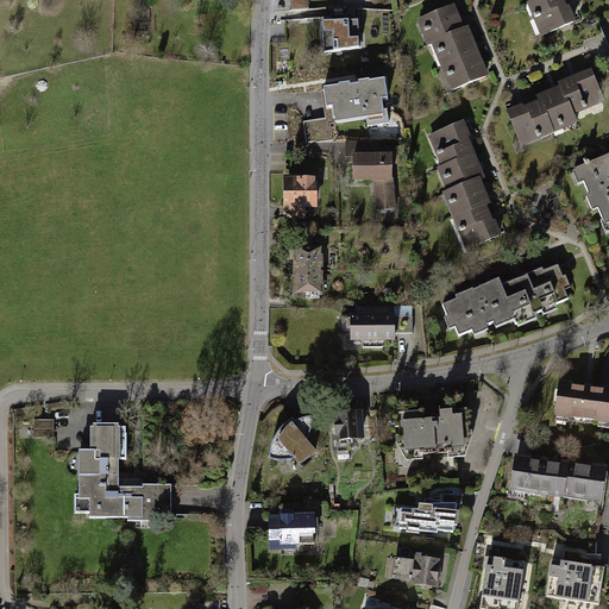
[(314,0),(290,0),(292,32),(315,31),(314,0)]
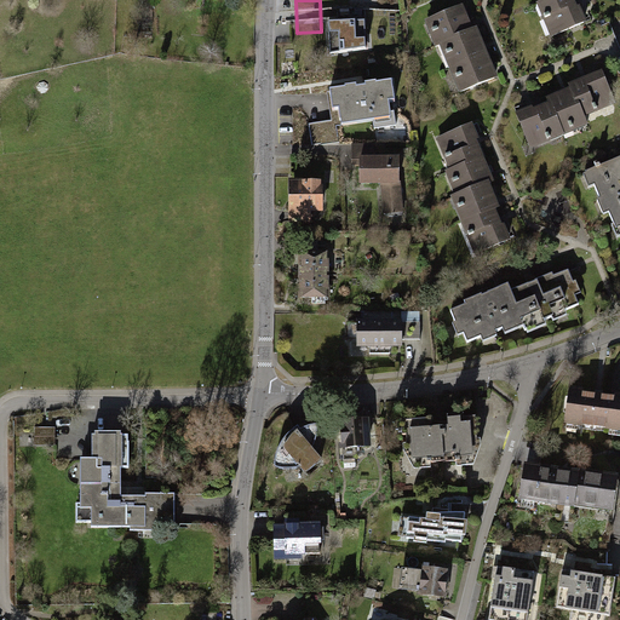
[(539,0),(540,4),(535,6),(551,40),(584,26),(572,0),(539,0)]
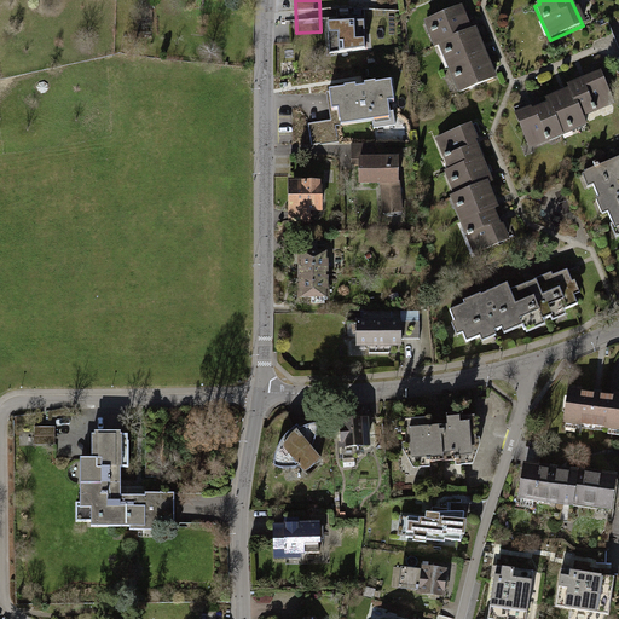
[(460,7),(415,24),(426,50),(433,47),(452,97),(499,79),(479,27),(469,30),(460,7)]
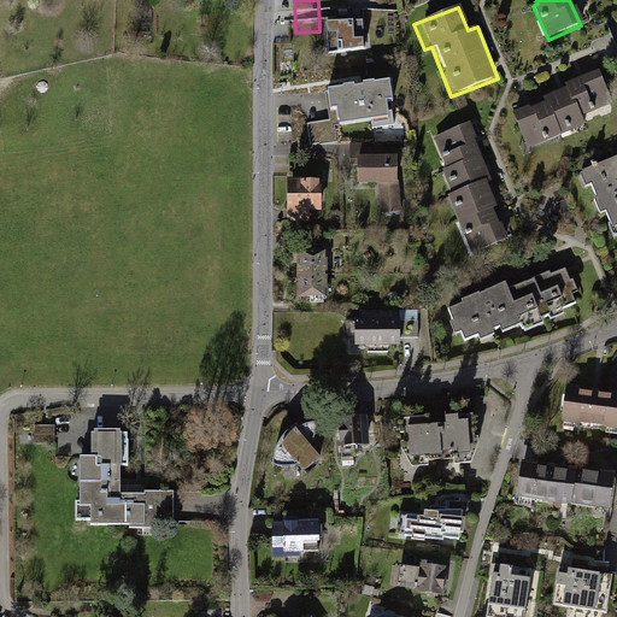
[(375,29),(339,30),(339,47),(376,47),(375,29)]
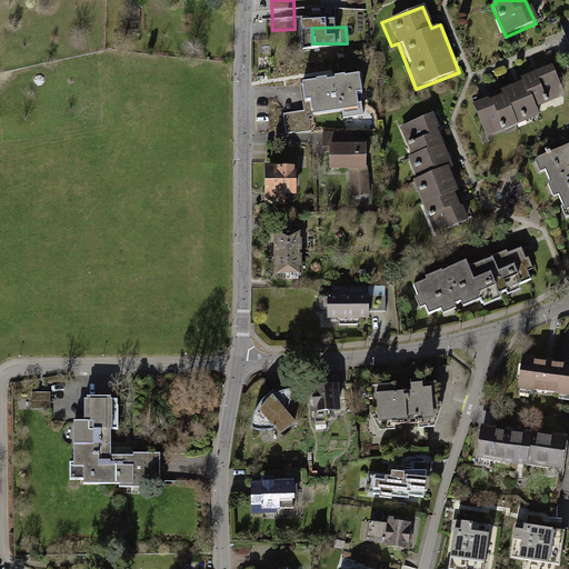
[(503,97),(475,107),(486,139),(540,119),(537,112),(566,102),(553,70),(521,82),(523,87),(502,95),(503,97)]
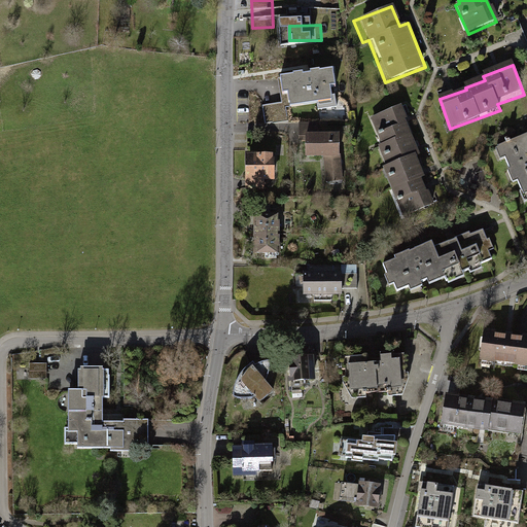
[(340,75),(287,79),(289,109),(343,106),(340,75)]
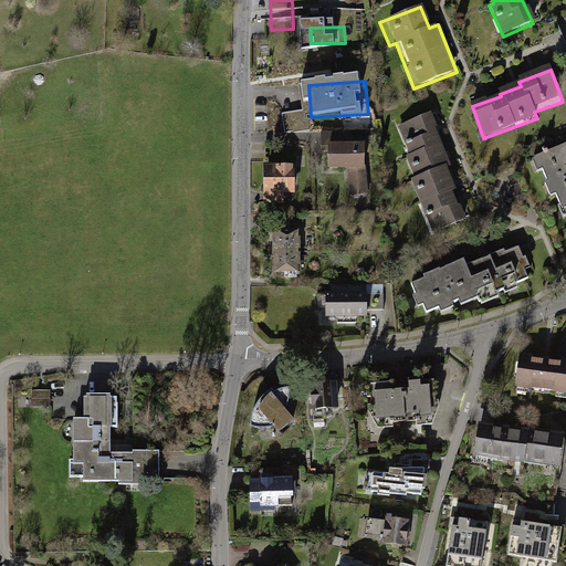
[(432,117),(402,130),(413,157),(410,159),(420,181),(416,184),(426,206),(420,208),(433,237),(477,218),(432,117)]
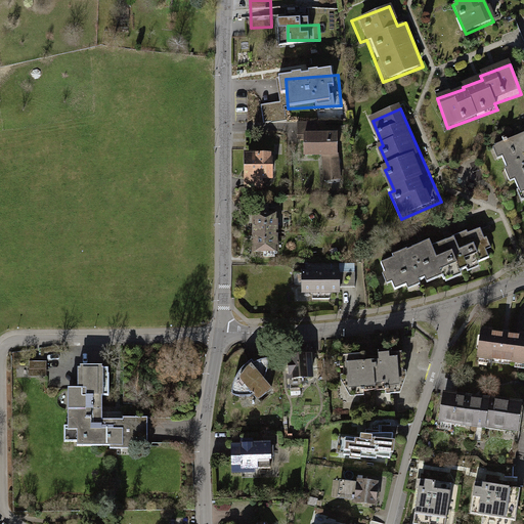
[(341,136),(308,137),(309,158),(322,157),(323,184),(343,184),(341,136)]
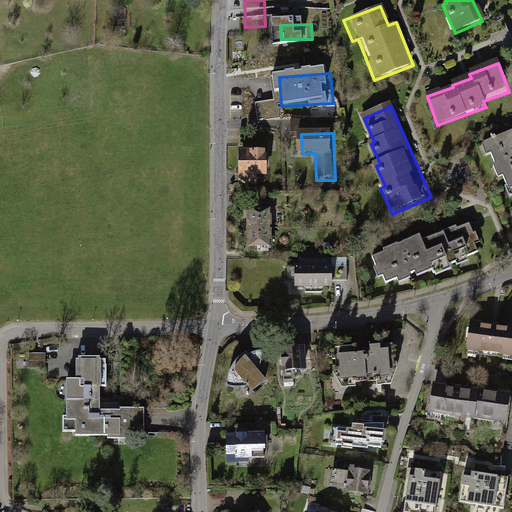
[(511,135),(484,147),(498,181),(504,178),(511,195),(511,135)]
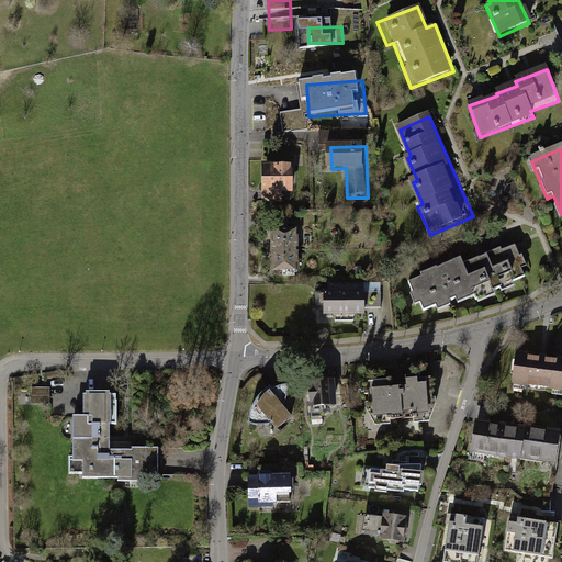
[(302,168),(268,168),(267,203),(287,203),(287,195),(301,195),(302,168)]
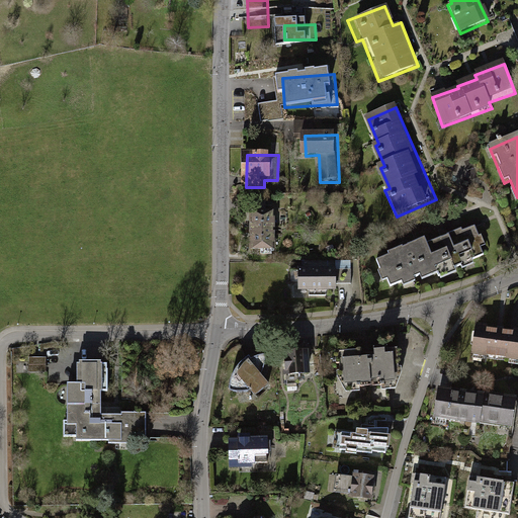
[(280,214),(253,214),(253,252),(280,252),(280,214)]
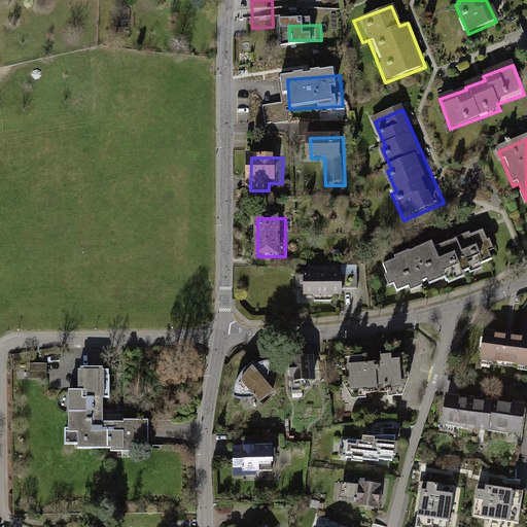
[(481,230),(391,267),(403,296),(494,259),(481,230)]
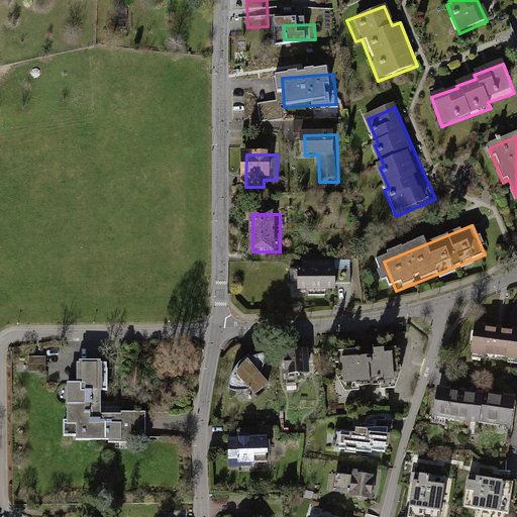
[(347,271),(300,272),(301,293),(348,292),(347,271)]
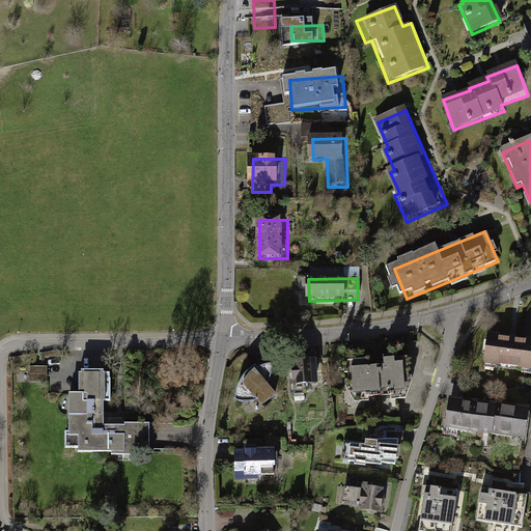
[(530,346),(490,339),(484,365),(530,373),(530,346)]
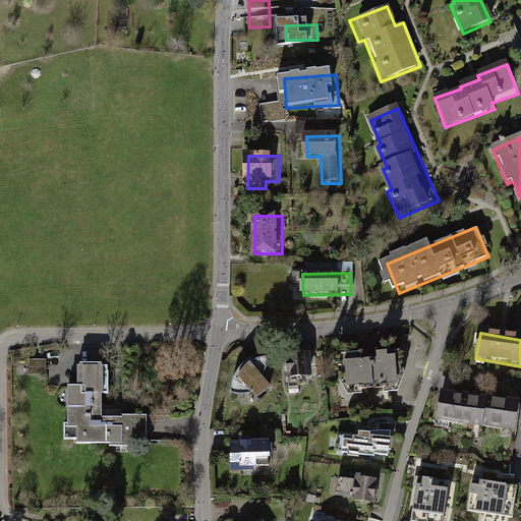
[(396,354),(342,359),(345,387),(398,382),(396,354)]
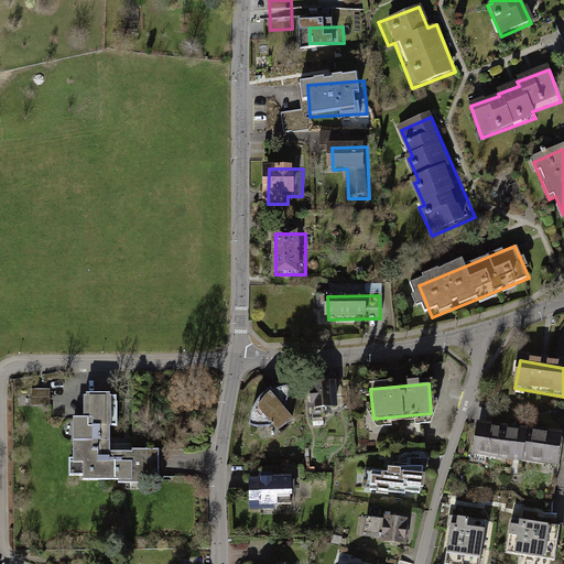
[(327,384),(308,386),(310,412),(329,411),(327,384)]
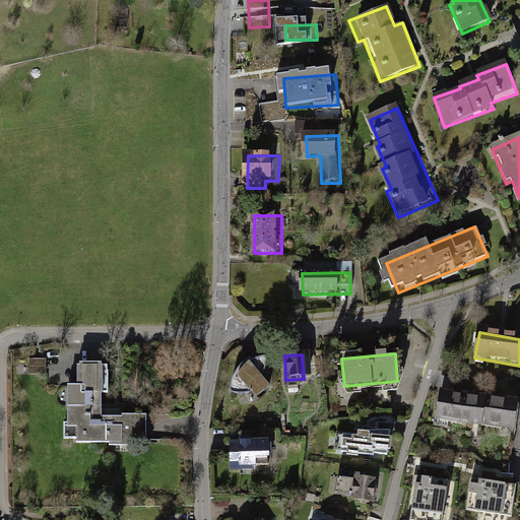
[(229,386),(229,392),(236,393),(245,393),(251,392),(255,396),(264,388),(268,386),(262,380),(267,373),(269,366),(270,359),(264,359),(264,358),(259,358),(254,360),(250,362),(248,358),(240,365),(235,372),(231,379),(229,386)]
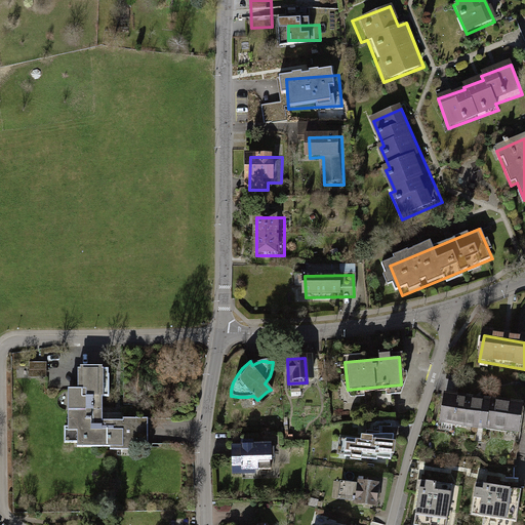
[(47,377),(48,362),(32,362),(32,377),(47,377)]
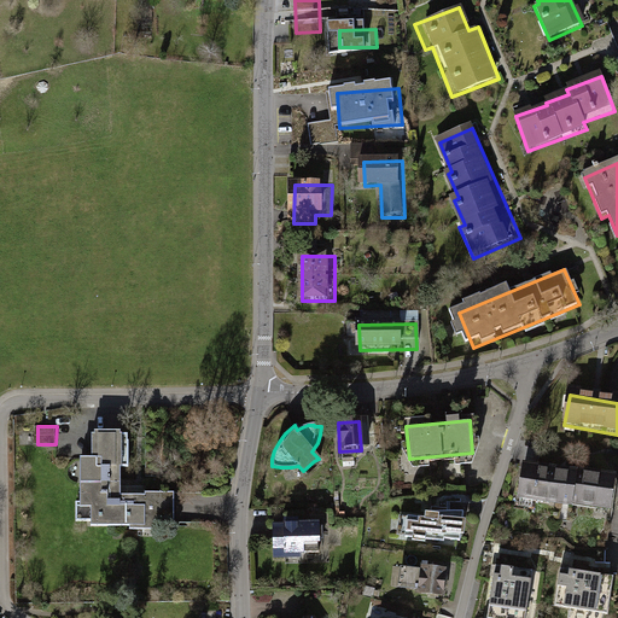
[(126,433),(91,435),(91,461),(79,461),(80,529),(127,528),(127,534),(173,532),(173,497),(120,499),(118,470),(127,470),(126,433)]
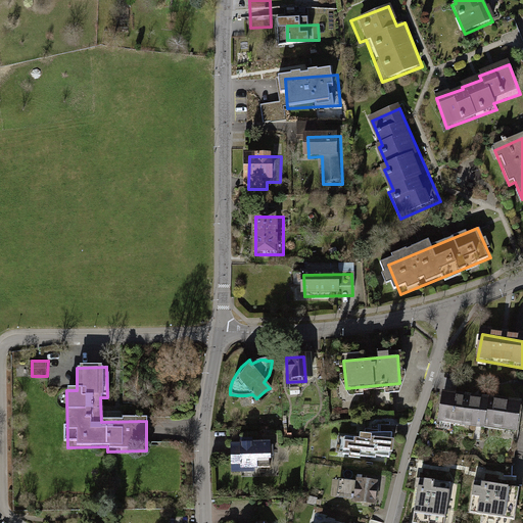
[(521,403),(442,390),(437,420),(516,433),(521,403)]
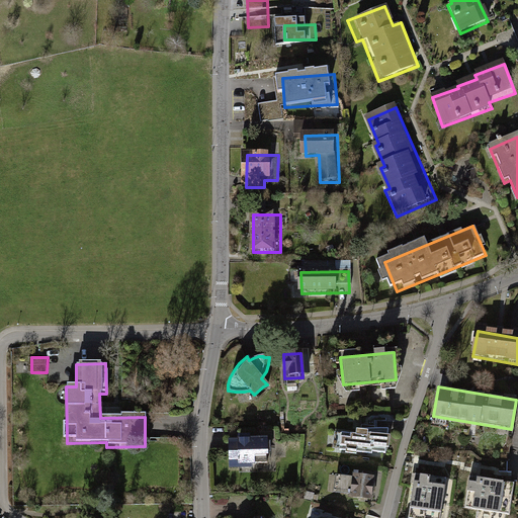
[(387,432),(339,433),(339,455),(387,453),(387,432)]
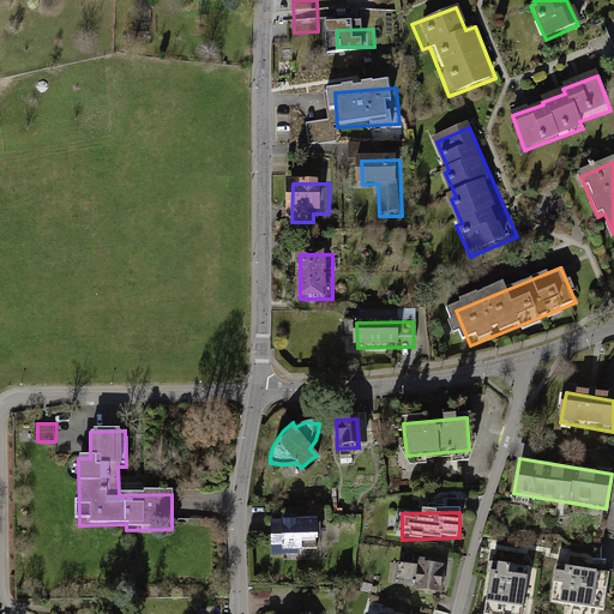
[(315,517),(272,519),(274,555),(317,553),(315,517)]
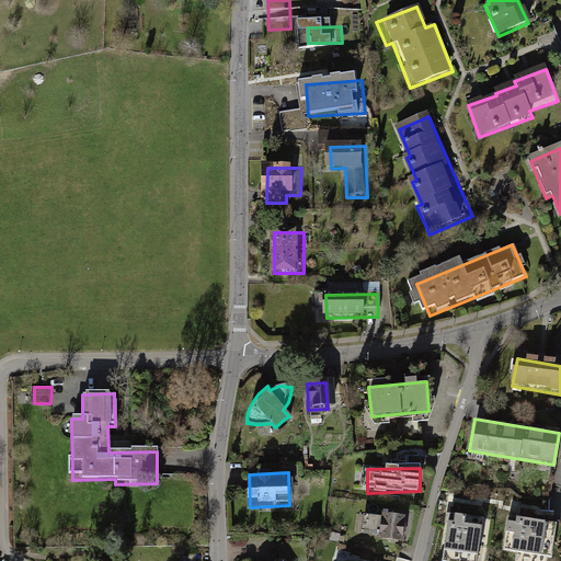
[(476,560),(483,518),(449,513),(443,560),(450,560),(476,560)]
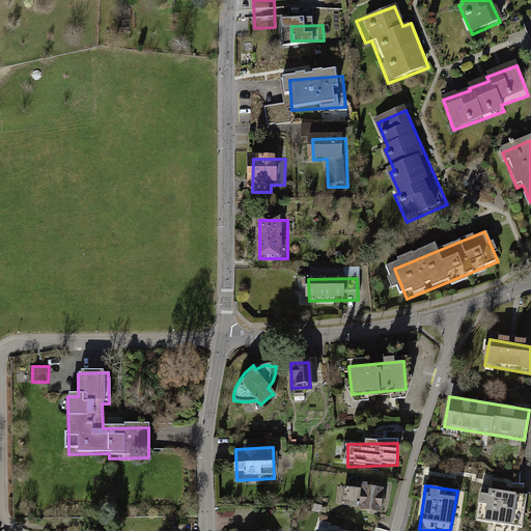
[(384,490),(361,487),(359,511),(382,513),(384,490)]
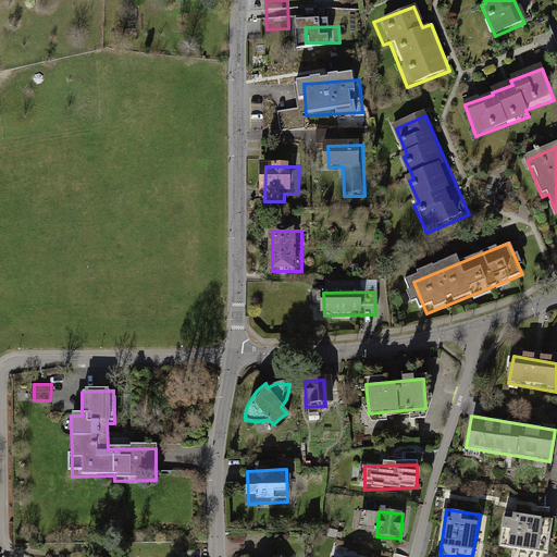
[(554,519),(506,512),(500,545),(548,553),(554,519)]
